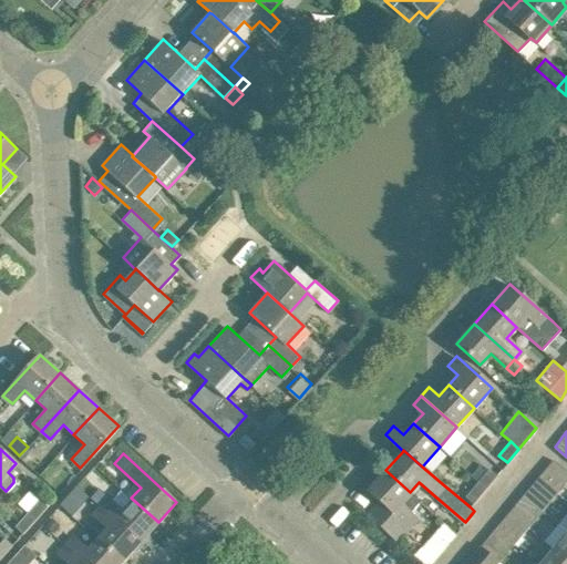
[(557,492),(566,480),(566,469),(554,459),(538,477),(557,492)]
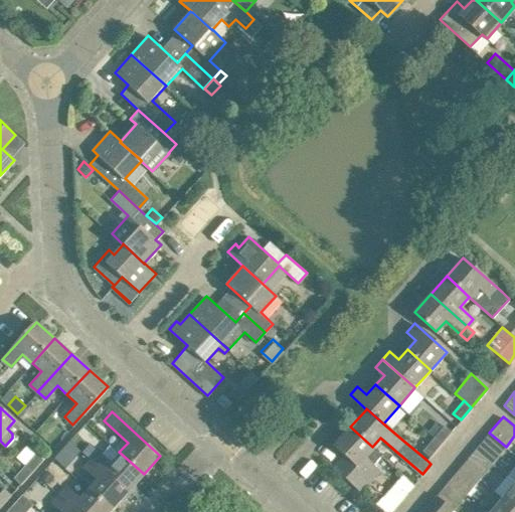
[(441,444),(452,431),(444,424),(434,437),(441,444)]
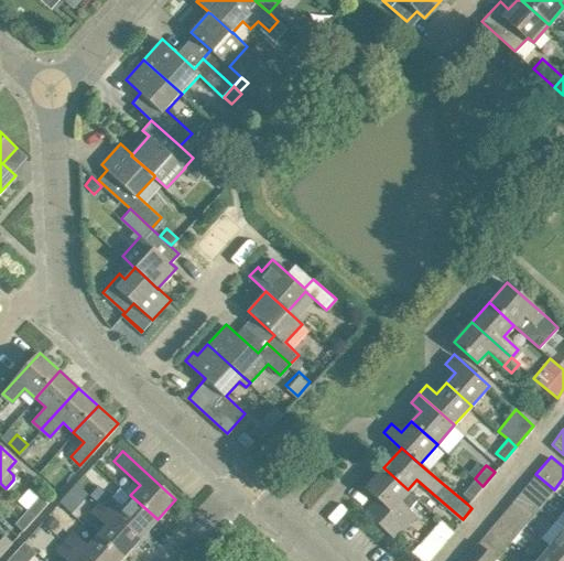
[(418,497),(408,489),(383,467),(366,487),(380,499),(368,511),(366,509),(365,510),(396,537),(414,515),(408,509),(418,497)]
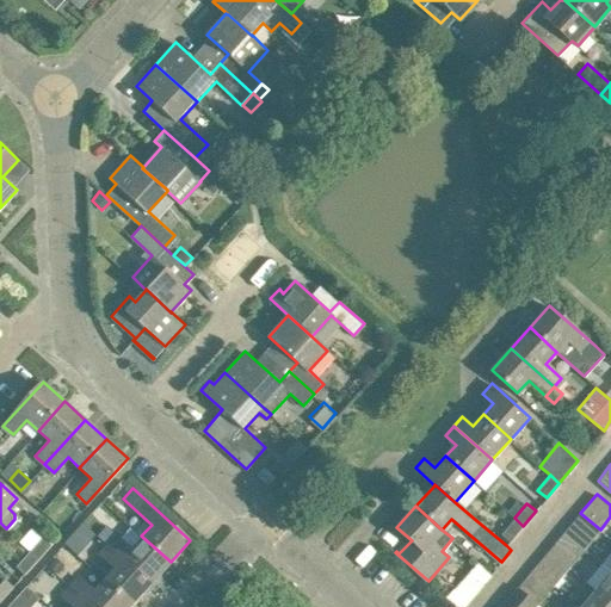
[(584,549),(600,530),(580,513),(563,532),(584,549)]
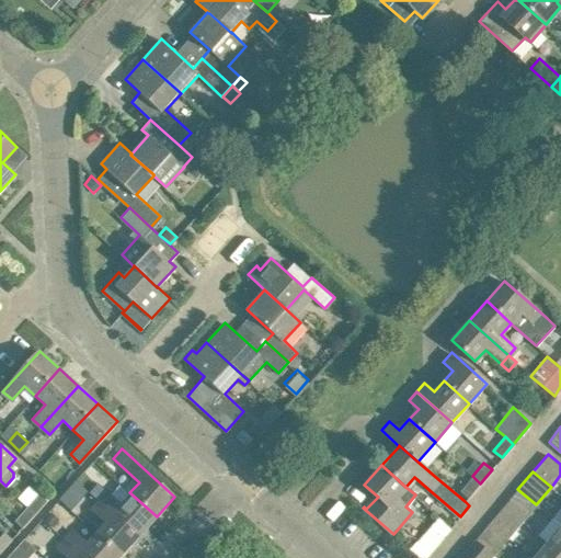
[(468,497),(480,484),(472,476),(460,490),(468,497)]
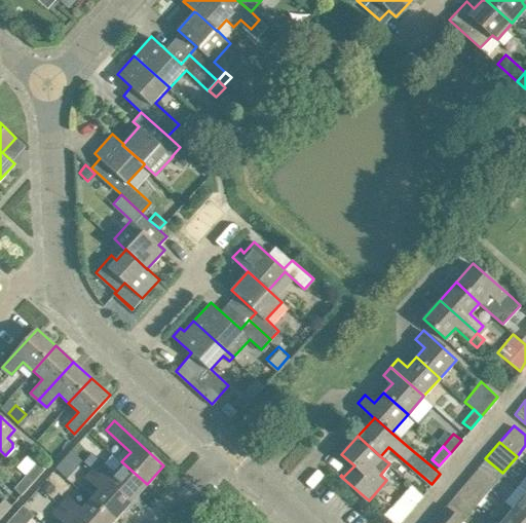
[(90,451),(83,459),(85,461),(91,467),(99,458),(90,451)]
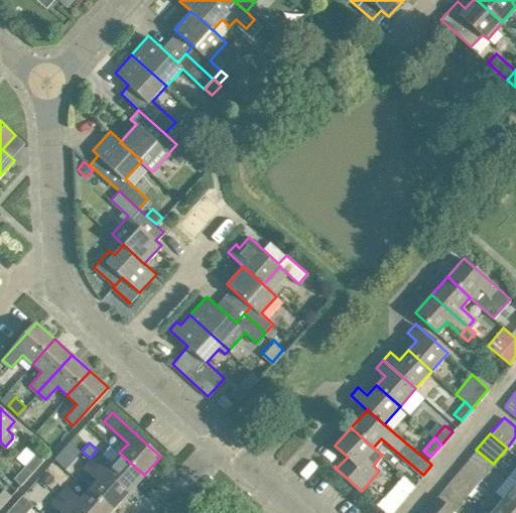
[(144,475),(119,453),(111,463),(97,450),(90,458),(128,493),(144,475)]
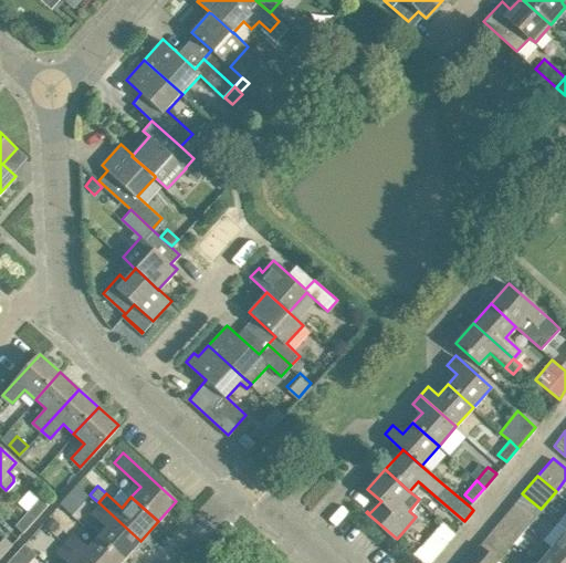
[(527,525),(541,509),(522,493),(509,510),(527,525)]
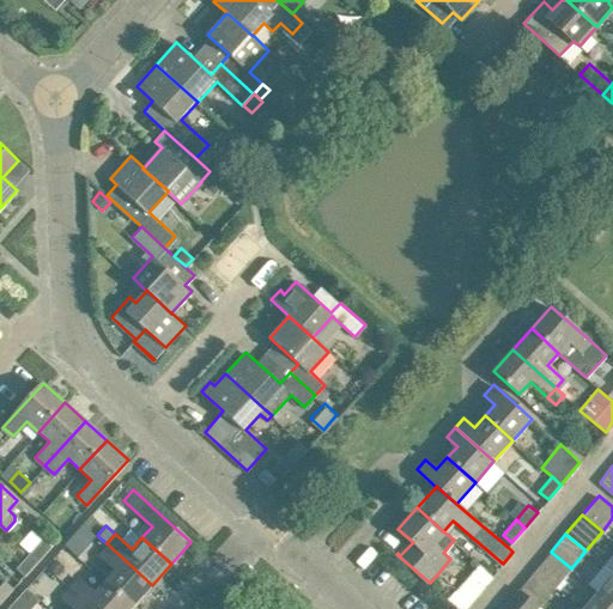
[(37,559),(50,546),(42,537),(29,552),(37,559)]
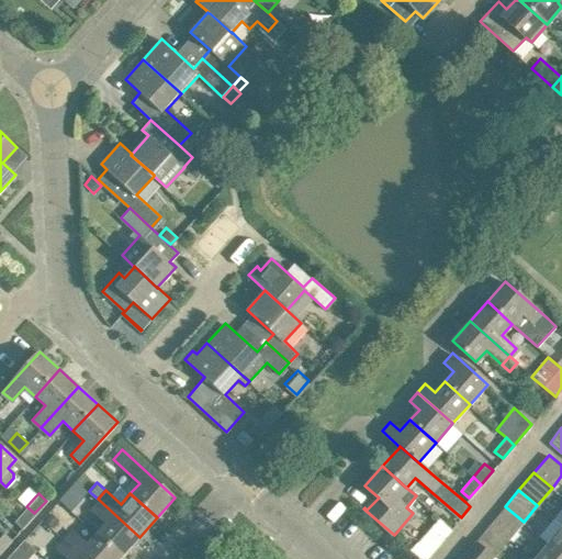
[(91,493),(83,502),(90,507),(98,499),(91,493)]
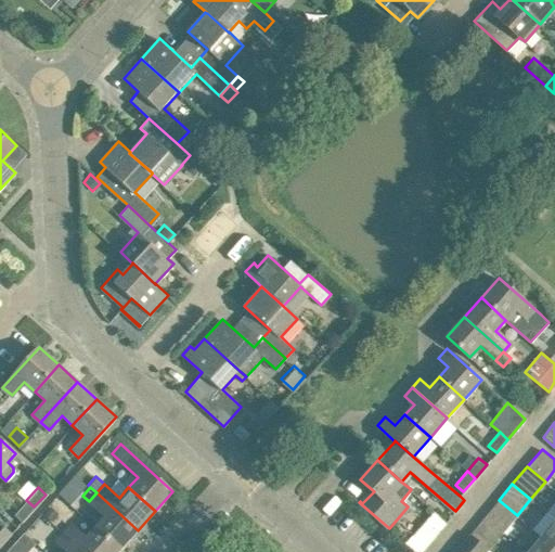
[(138,530),(97,492),(89,501),(103,514),(94,525),(120,549),(138,530)]
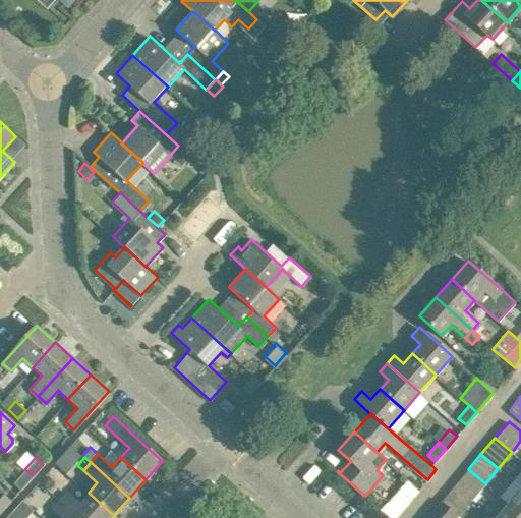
[(20,488),(32,475),(24,469),(13,481),(20,488)]
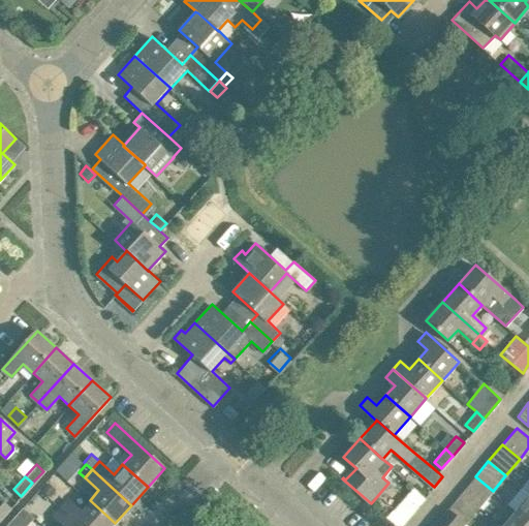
[(479,506),(493,491),(475,476),(462,492),(479,506)]
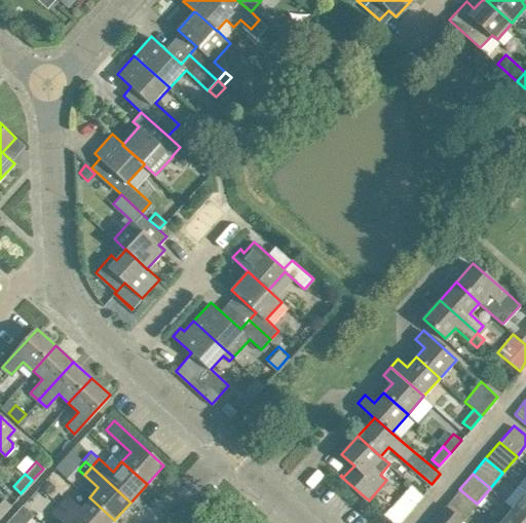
[(47,480),(41,487),(49,494),(55,487),(47,480)]
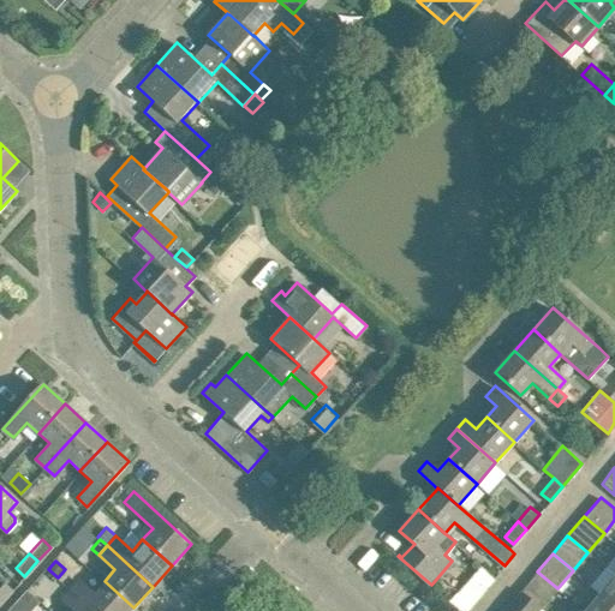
[(479,563),(449,599),(464,610),(467,610),(496,577),(479,563)]
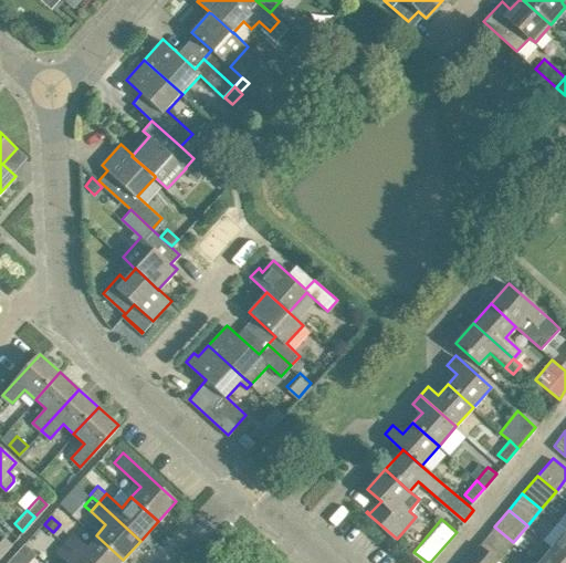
[(498,560),(513,542),(494,527),(479,544),(498,560)]
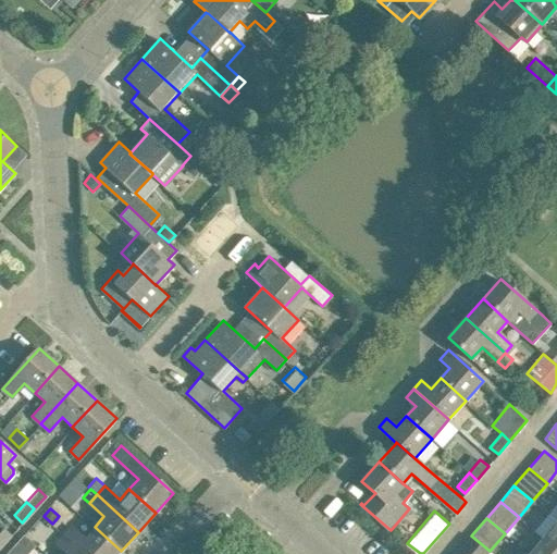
[(556,521),(543,538),(556,549),(556,521)]
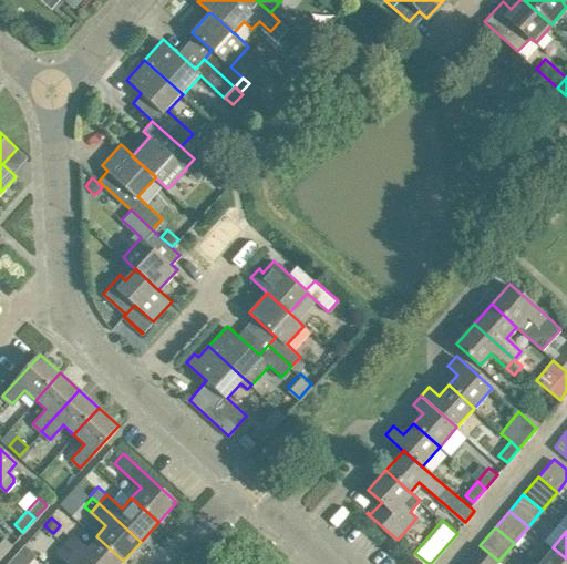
[(120,563),(123,561),(96,536),(86,547),(71,533),(63,542),(88,563),(120,563)]
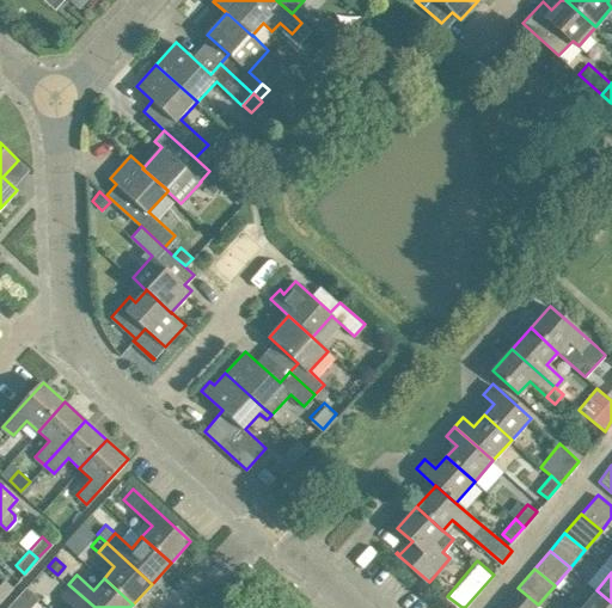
[(0,599),(11,587),(4,579),(0,582),(0,599)]
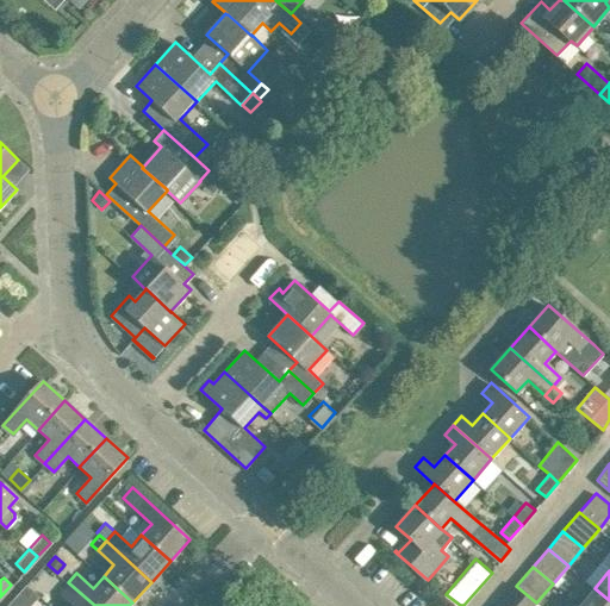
[(94,605),(68,582),(60,592),(75,605),(94,605)]
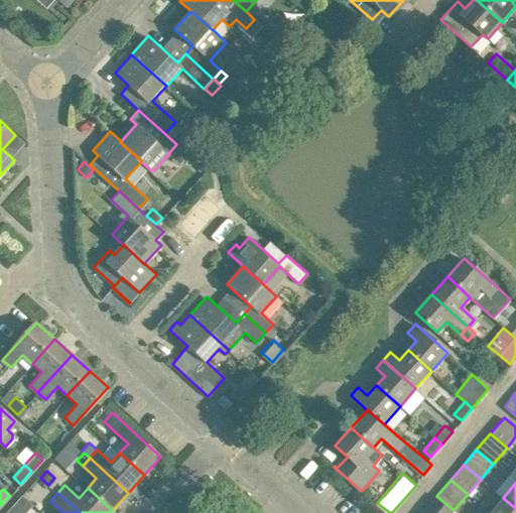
[(426,512),(452,512),(454,510),(436,496),(424,511),(426,512)]
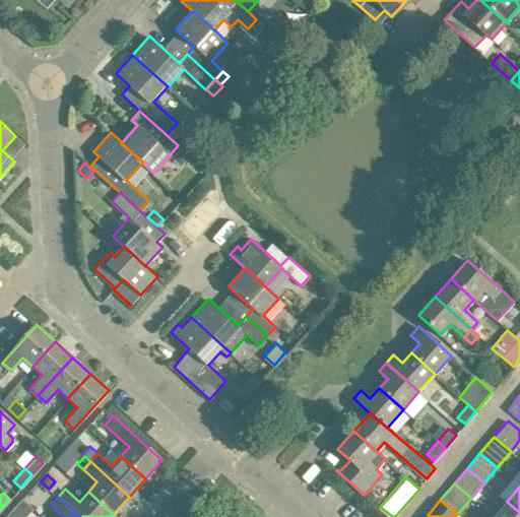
[(519,516),(519,512),(507,502),(494,516),(519,516)]
